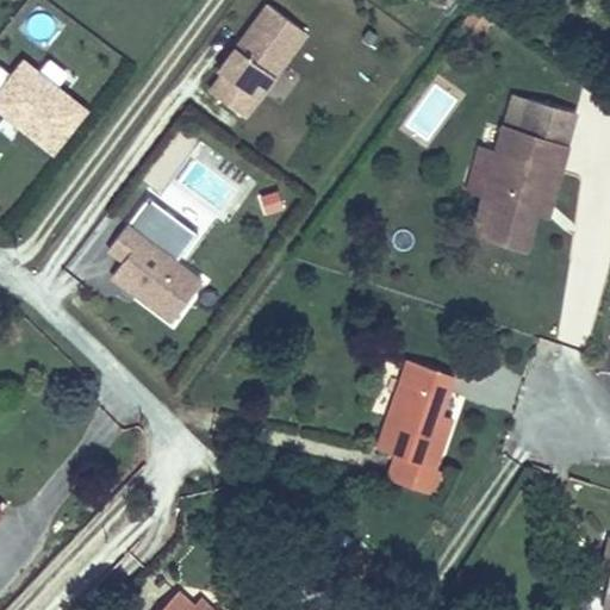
[(242,122),(303,37),(263,8),(216,76),(219,79),(206,97),(242,122)]
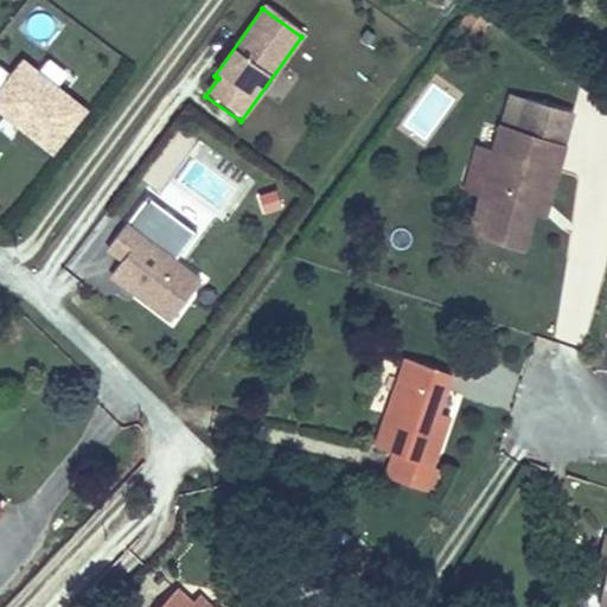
[(0,59),(0,102),(55,146),(87,104),(25,57),(14,70),(0,59)]
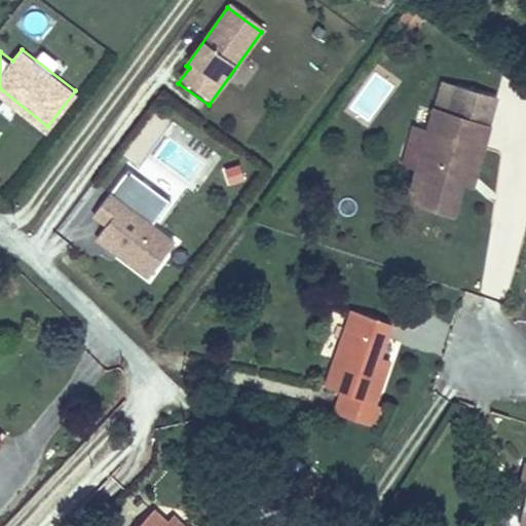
[(484,143),(496,89),(453,79),(447,107),(440,129),(426,126),(425,127),(414,168),(407,196),(452,209),(460,181),(472,139),(484,143)]
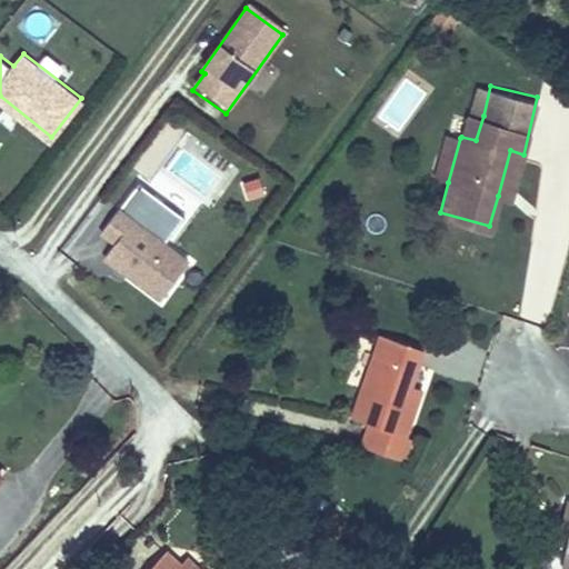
[(476,140),(483,116),(468,111),(461,137),(476,140)]
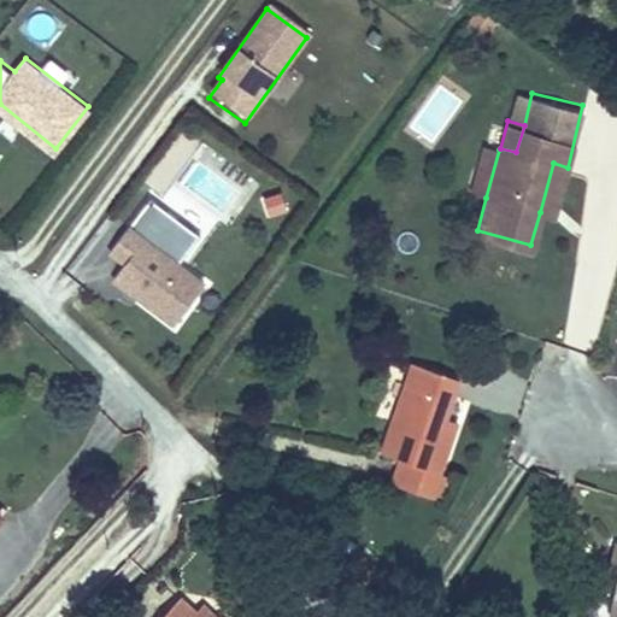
[(486,198),(499,150),(483,145),(470,193),(486,198)]
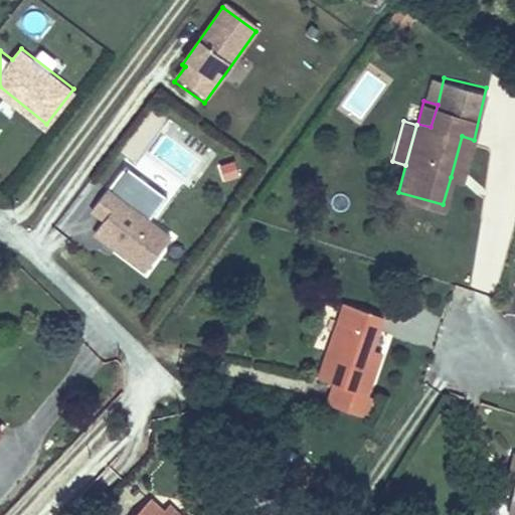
[(464,180),(474,140),(462,136),(451,177),(464,180)]
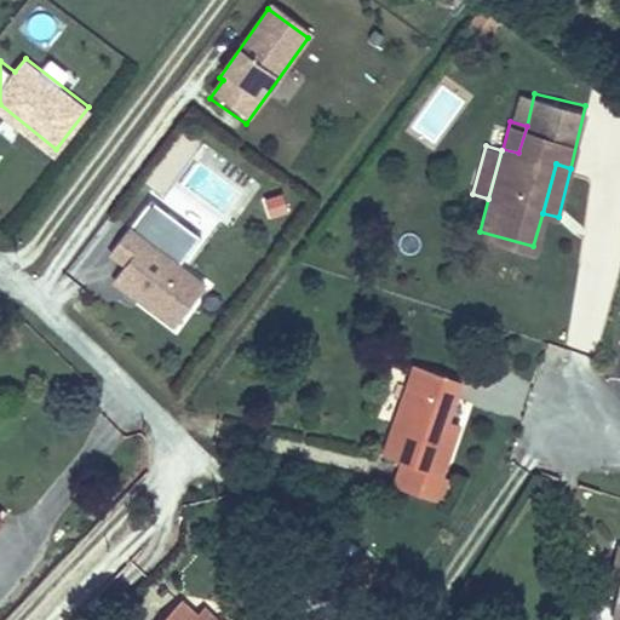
[(270,218),(288,211),(282,193),(263,200),(270,218)]
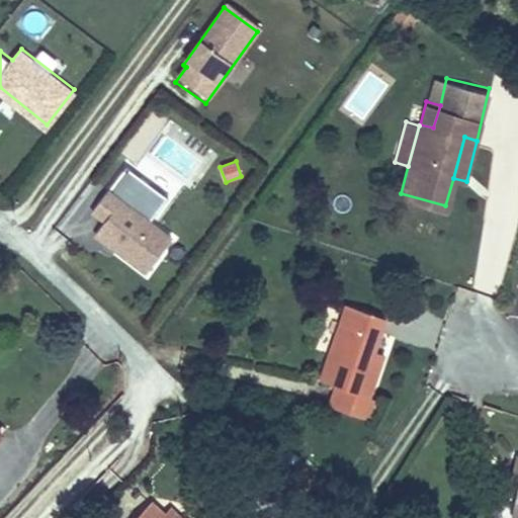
[(171,244),(119,205),(106,196),(91,217),(104,227),(94,240),(146,277),(171,244)]
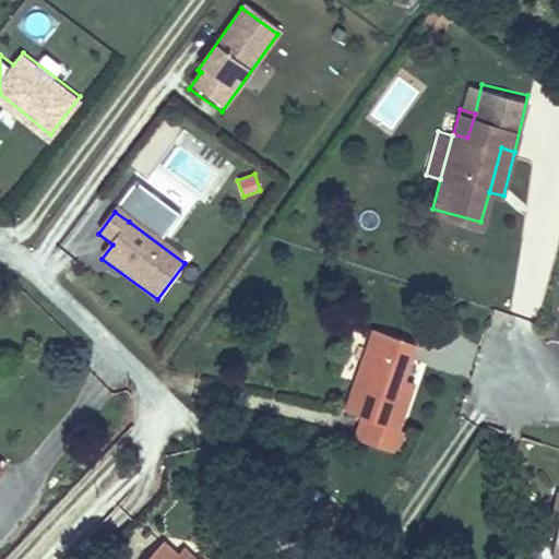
[(346,413),(366,419),(402,431),(413,397),(402,394),(406,380),(418,346),(373,331),(346,413)]
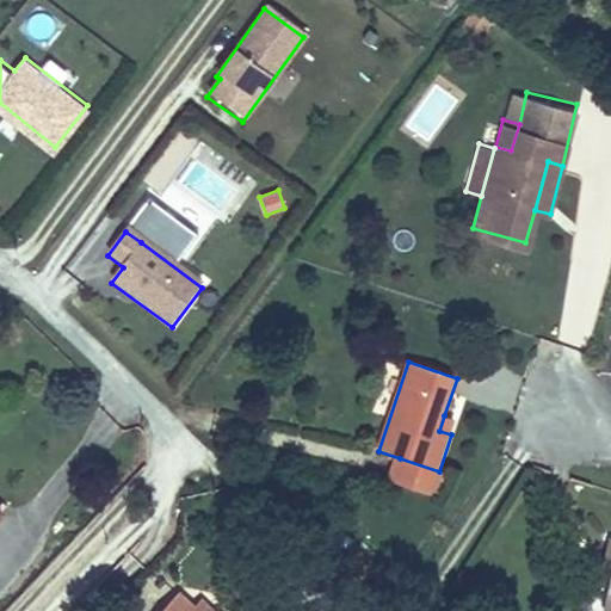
[(456,419),(444,415),(439,431),(451,434),(456,419)]
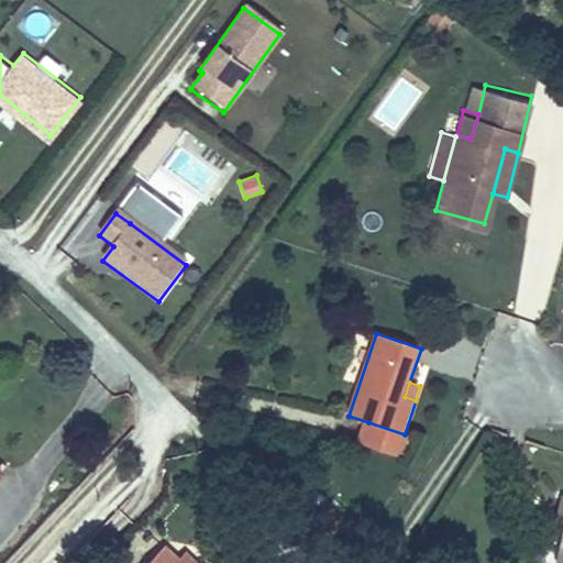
[(405,434),(368,422),(361,444),(405,459),(412,437),(405,434)]
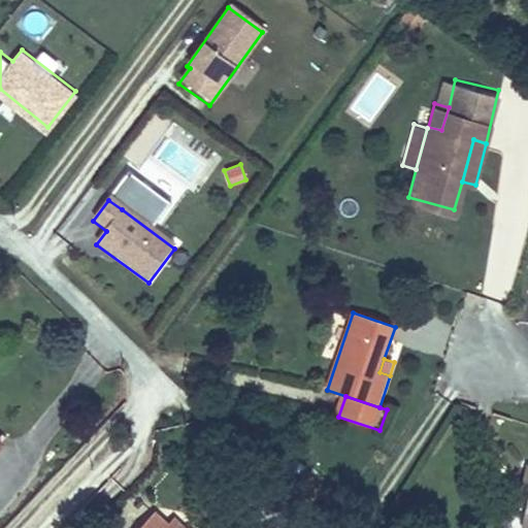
[(325,487),(306,469),(295,482),(314,500),(325,487)]
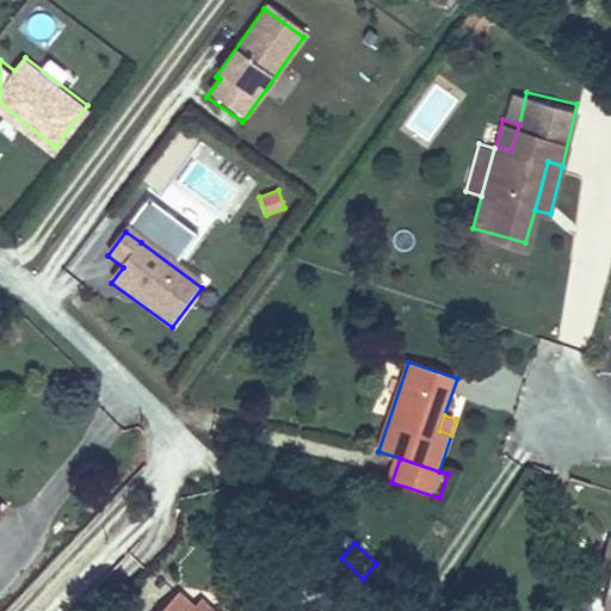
[(363,579),(341,557),(335,563),(358,584),(363,579)]
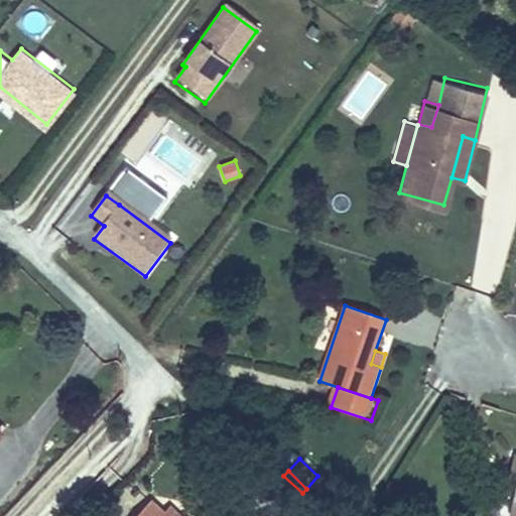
[(162,515),(161,515),(146,501),(131,515),(162,515)]
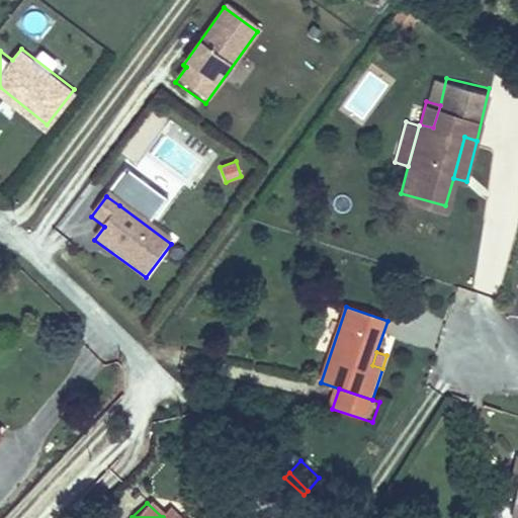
[(163,517),(179,517),(170,509),(162,517),(163,517)]
